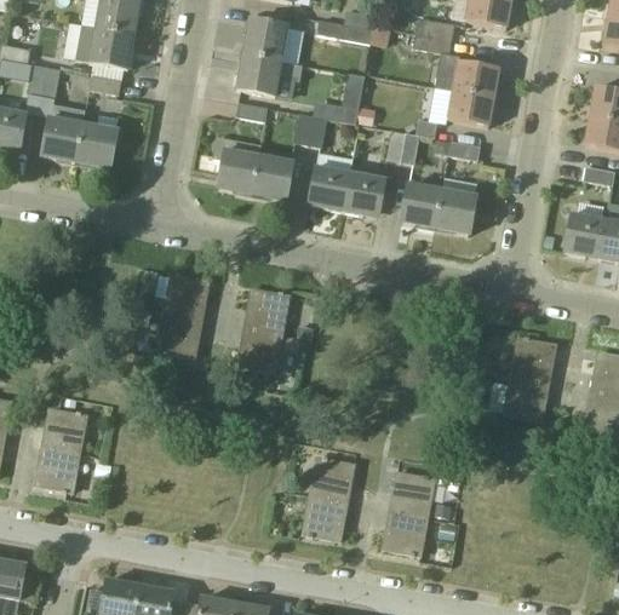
[(135,35),(142,0),(99,0),(96,28),(82,26),(81,27),(135,35)]
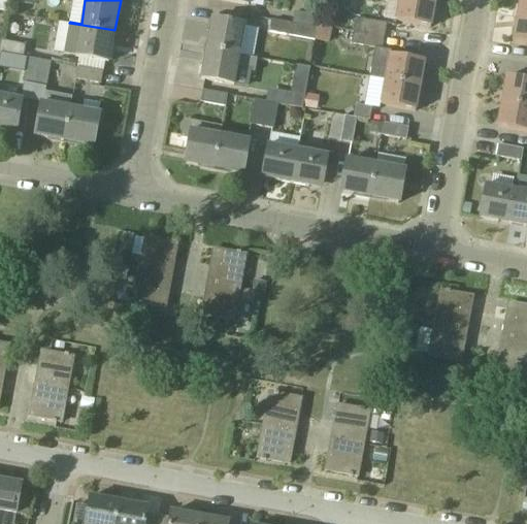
[(436,0),(387,0),(385,14),(396,17),(396,19),(431,25),(436,0)]
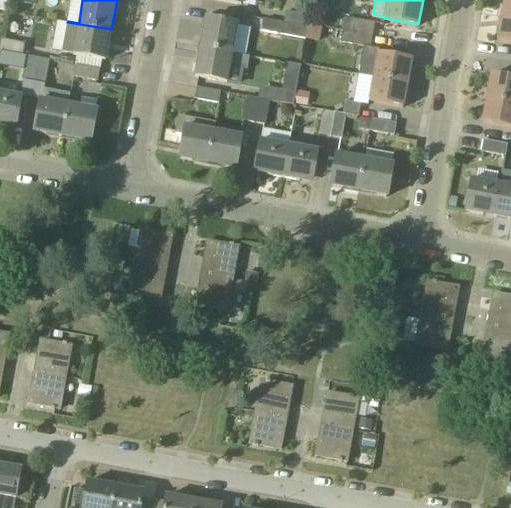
[(504,0),(502,15),(510,16),(510,0),(504,0)]
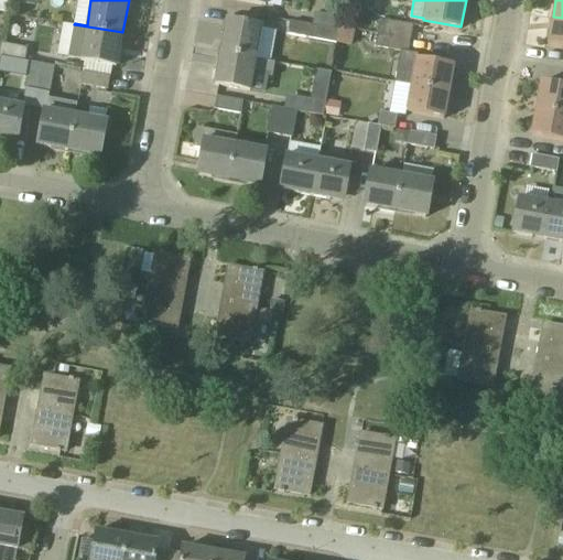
[(340,28),(343,14),(315,10),(313,22),(340,28)]
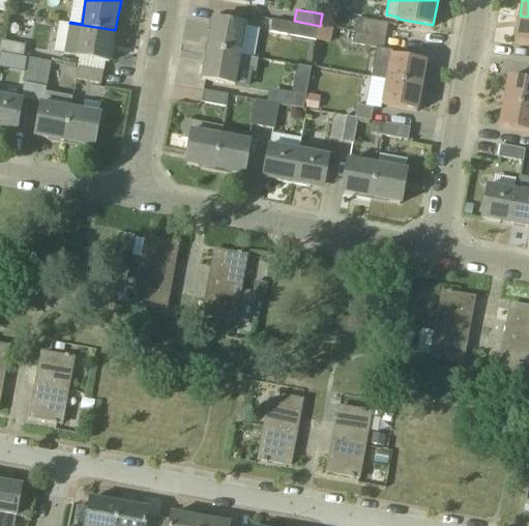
[(356,28),(387,34),(389,21),(358,16),(356,28)]
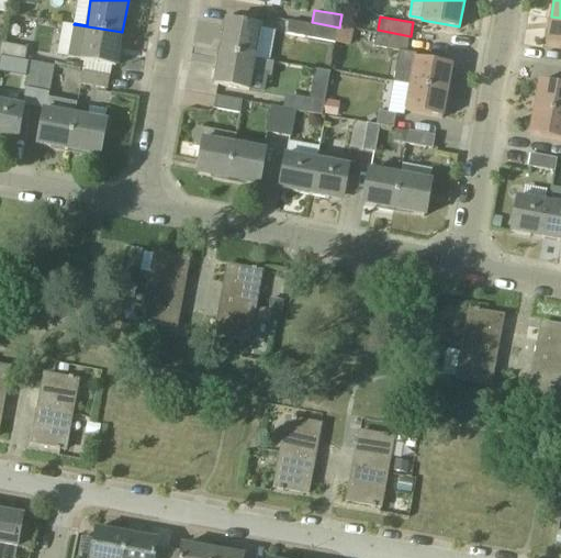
[(560,18),(551,17),(547,43),(560,45),(560,18)]
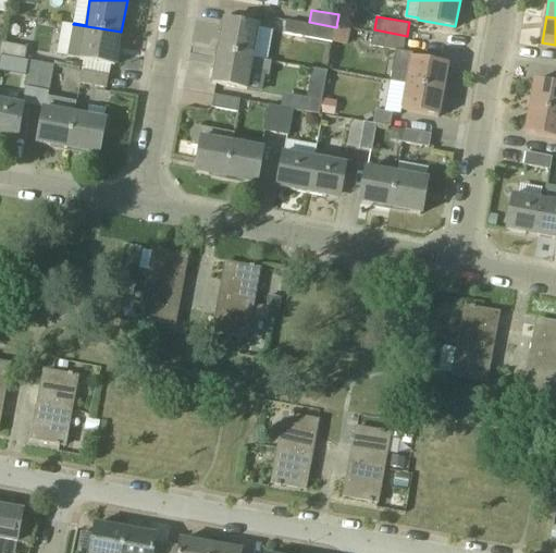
[(219,50),(252,56),(258,24),(224,17),(219,50)]
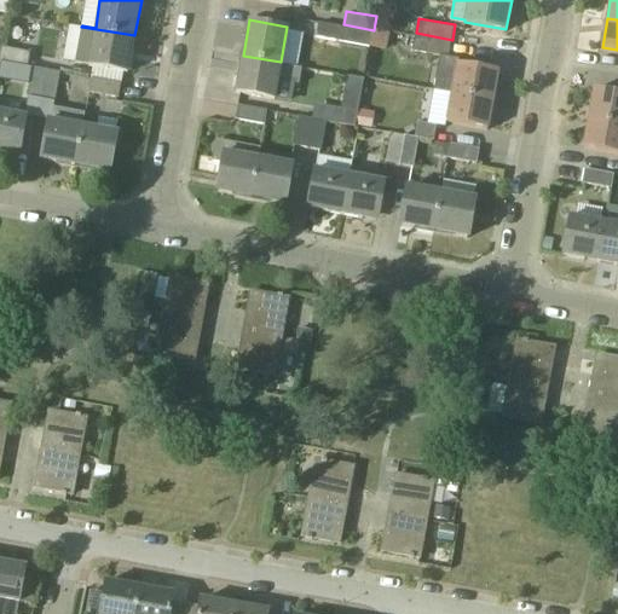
[(371,44),(374,30),(344,24),(319,21),(317,34),(371,44)]
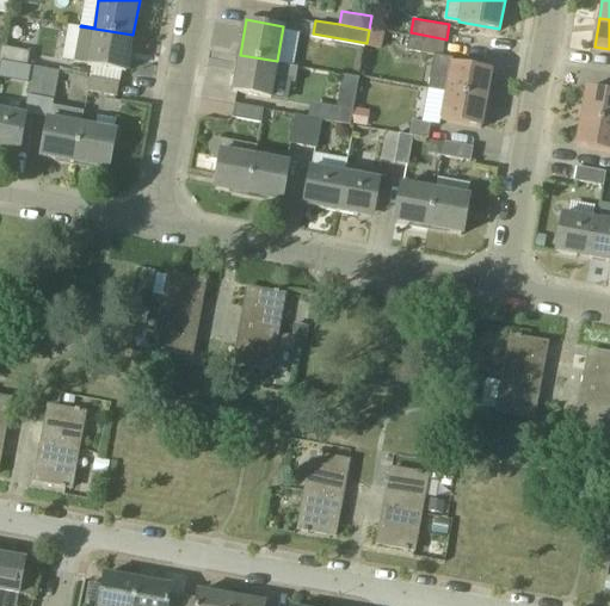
[(80,26),(74,59),(88,61),(87,62),(121,68),(127,69),(133,35),(80,26)]
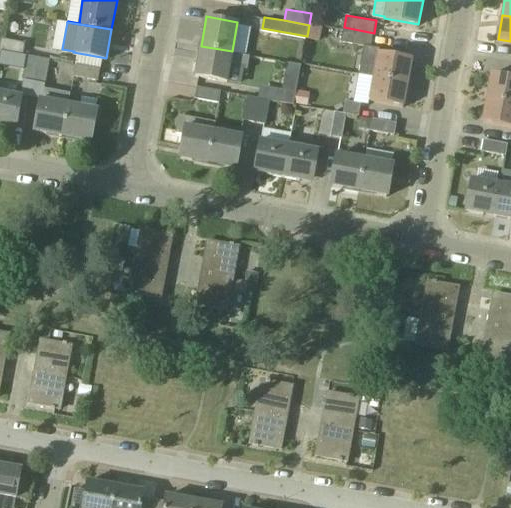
[(320,26),(310,25),(308,37),(318,39),(320,26)]
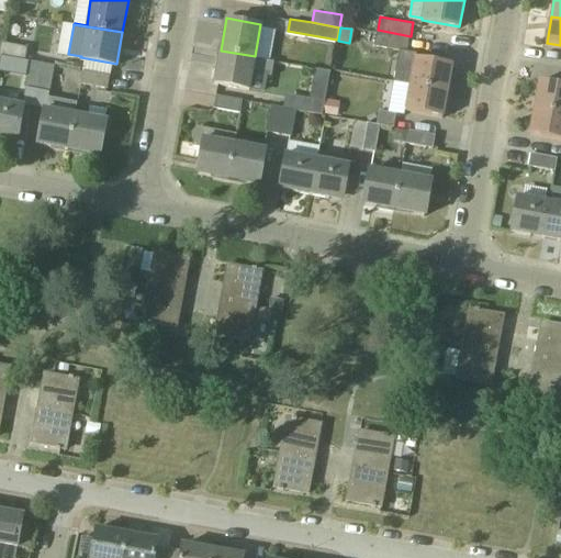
[(411,36),(378,30),(376,44),(408,49),(411,36)]
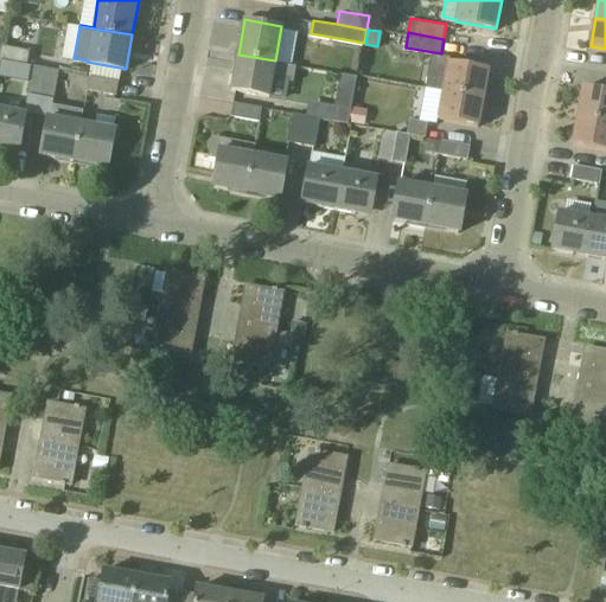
[(31,49),(2,43),(0,57),(29,63),(31,49)]
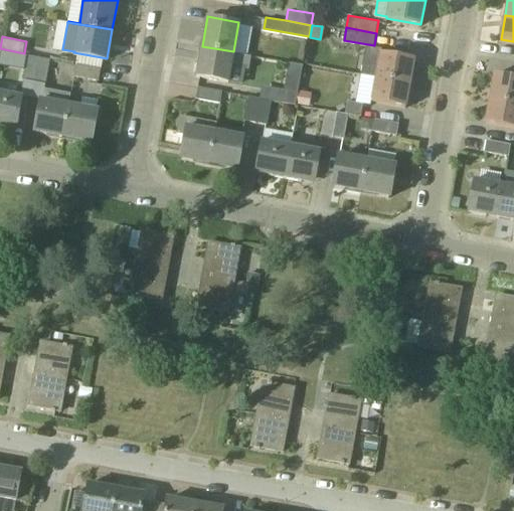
[(233,51),(202,46),(196,74),(228,81),(231,64),(248,67),(251,55),(233,51)]
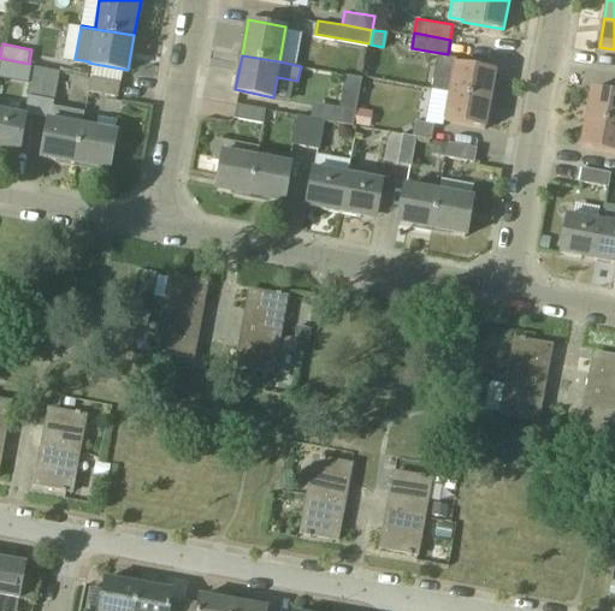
[(455,61),(453,78),(433,75),(432,87),(450,90),(491,98),(496,69),(455,61)]
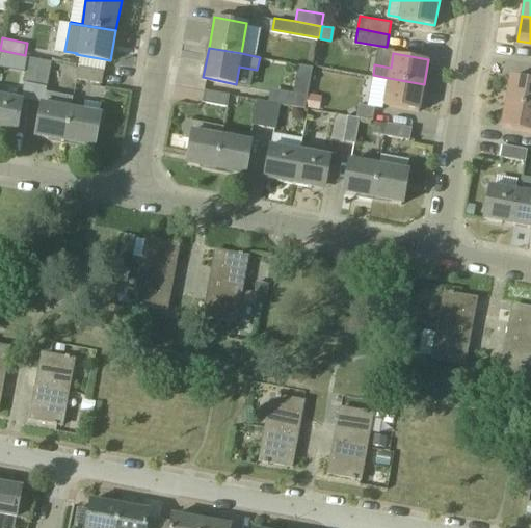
[(41,57),(29,55),(23,80),(35,83),(41,57)]
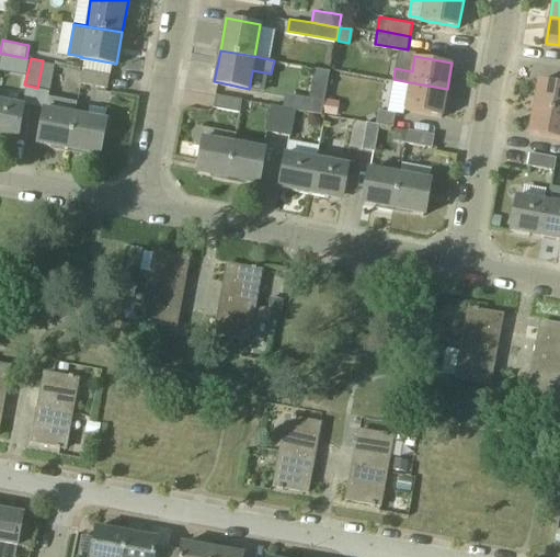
[(43,60),(37,88),(49,91),(56,64),(43,60)]
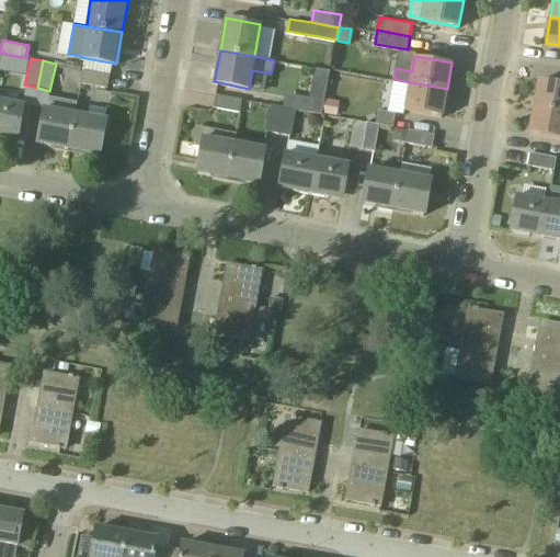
[(111,74),(84,68),(81,82),(109,87),(111,74)]
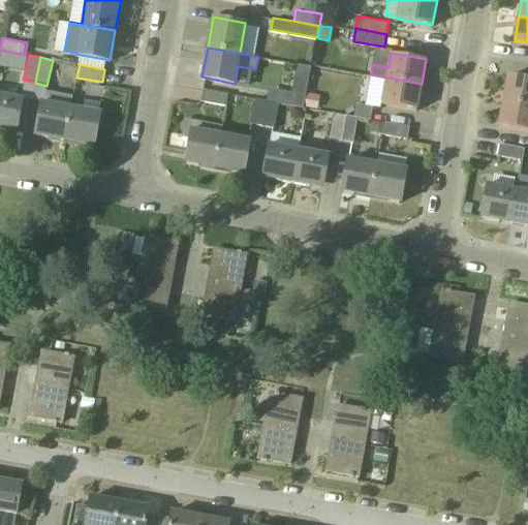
[(503,99),(527,103),(527,78),(507,74),(503,99)]
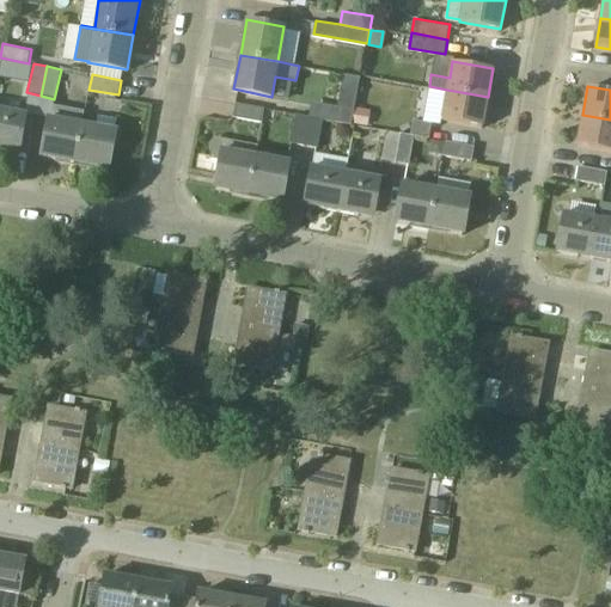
[(447,90),(443,120),(483,126),(488,97),(447,90)]
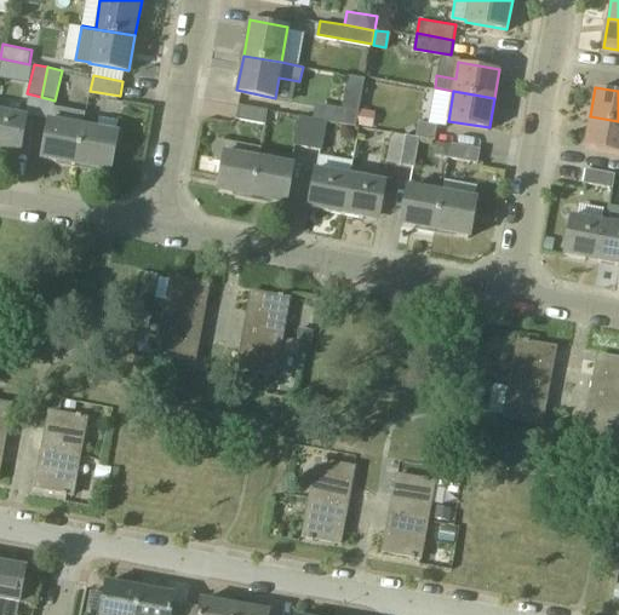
[(269,108),(239,102),(236,116),(267,122),(269,108)]
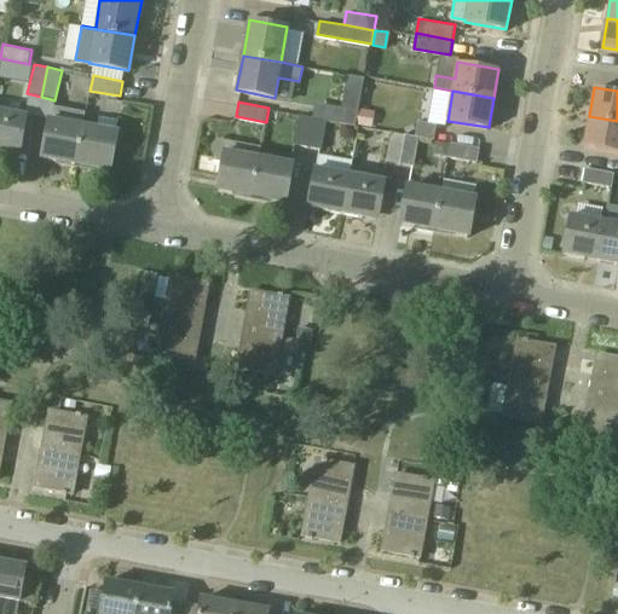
[(358,110),(330,104),(329,104),(327,119),(328,119),(356,125),(358,110)]
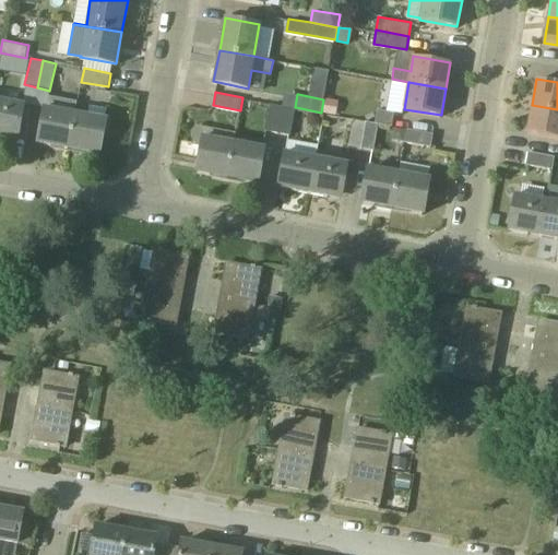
[(324,96),(322,111),(336,115),(340,99),(324,96)]
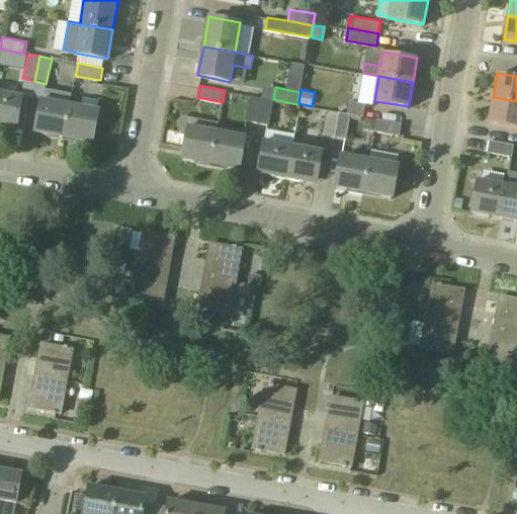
[(0,124),(4,125),(5,121),(16,123),(21,95),(0,90),(0,124)]
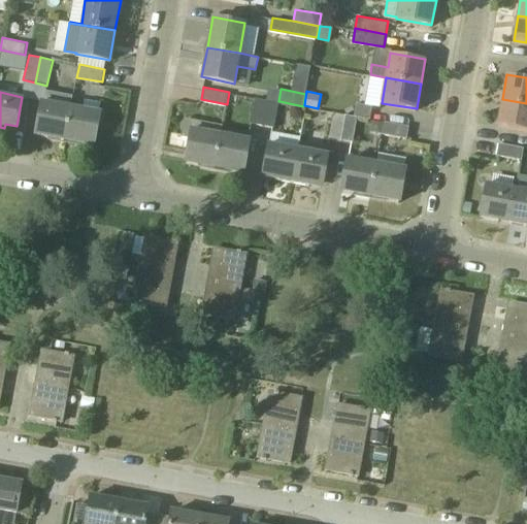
[(263,124),(268,99),(255,97),(251,122),(263,124)]
